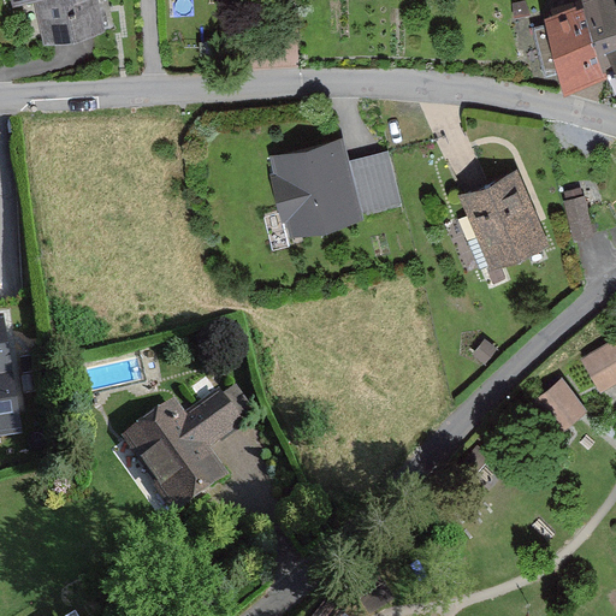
[(11,0),(12,7),(36,3),(45,42),(105,30),(98,0),(11,0)]
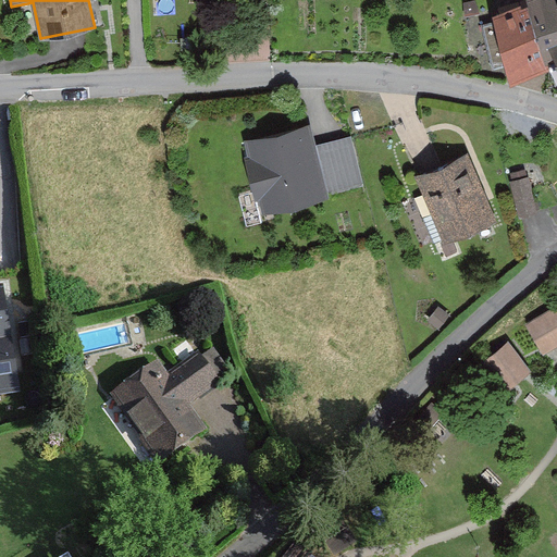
[(516,0),(492,8),(493,14),(511,79),(553,66),(556,74),(556,2),(555,0),(516,0)]
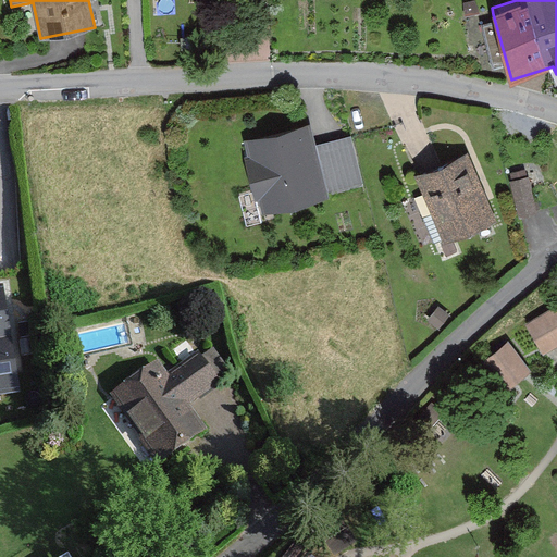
[(311,123),(246,140),(265,213),(331,197),(367,187),(353,135),(317,145),(311,123)]
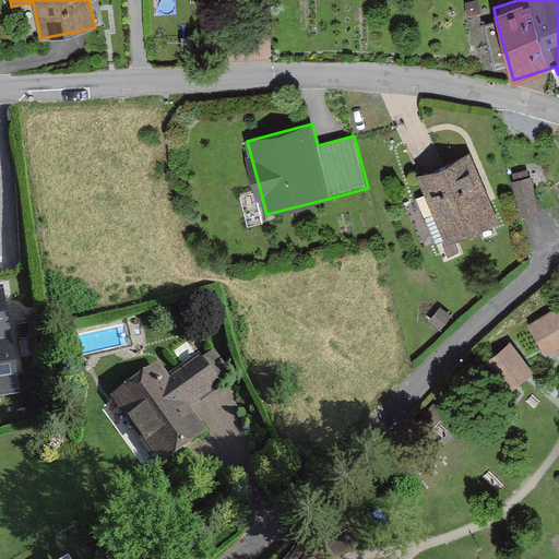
[(471,153),(417,175),(445,244),(499,222),(471,153)]
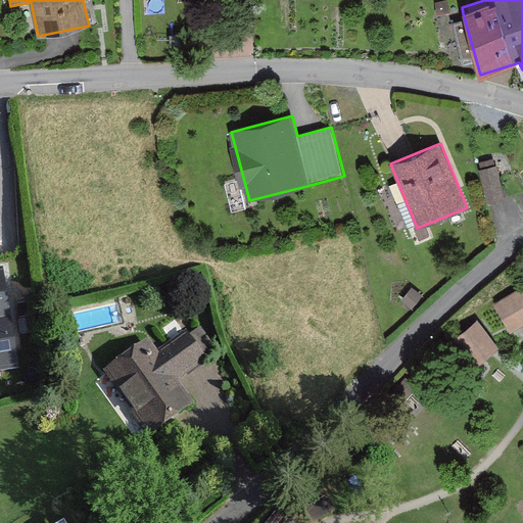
[(497,158),(481,162),(489,199),(507,195),(497,158)]
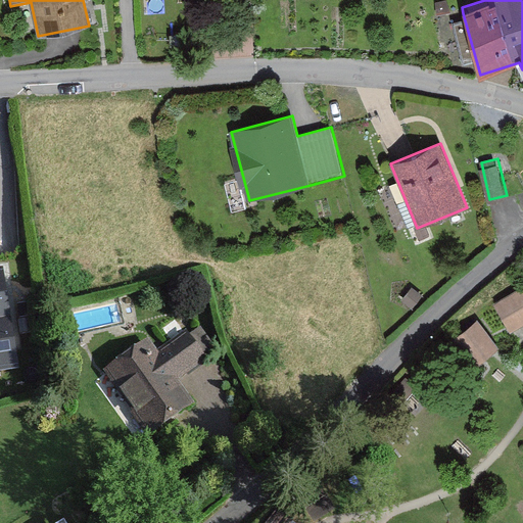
[(0,298),(9,297),(0,226),(0,298)]
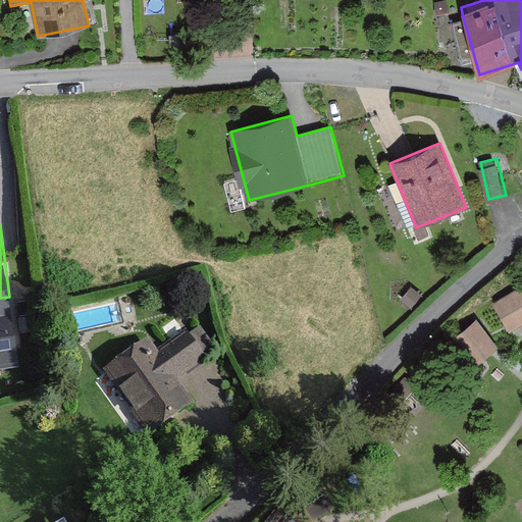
[(521,285),(492,303),(510,332),(521,325),(521,285)]
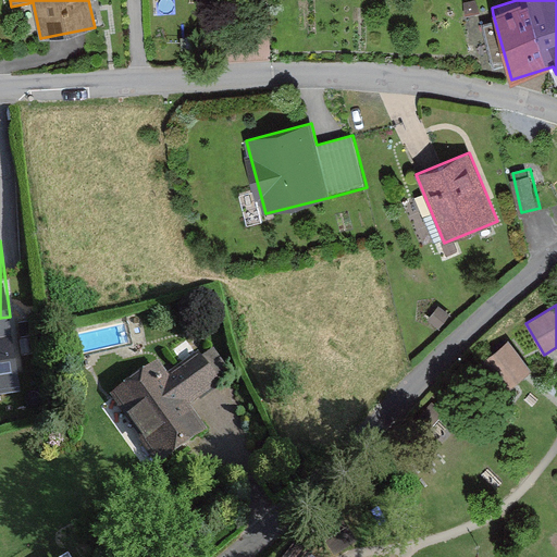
[(483,356),(506,386),(533,366),(510,335),(483,356)]
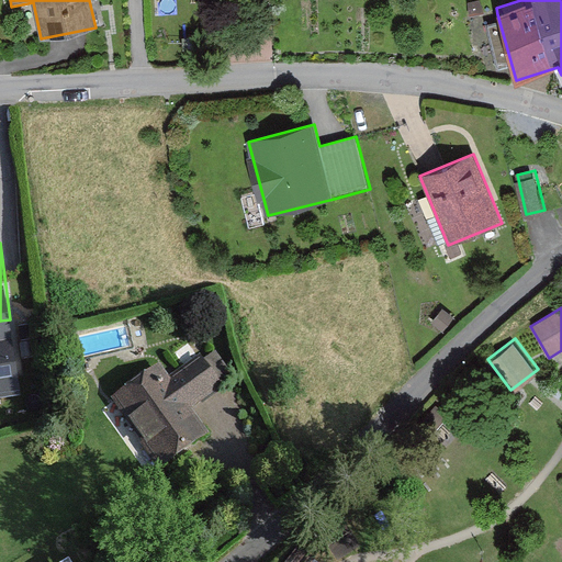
[(163,366),(113,402),(161,469),(211,434),(194,411),(226,388),(202,356),(171,378),(163,366)]
